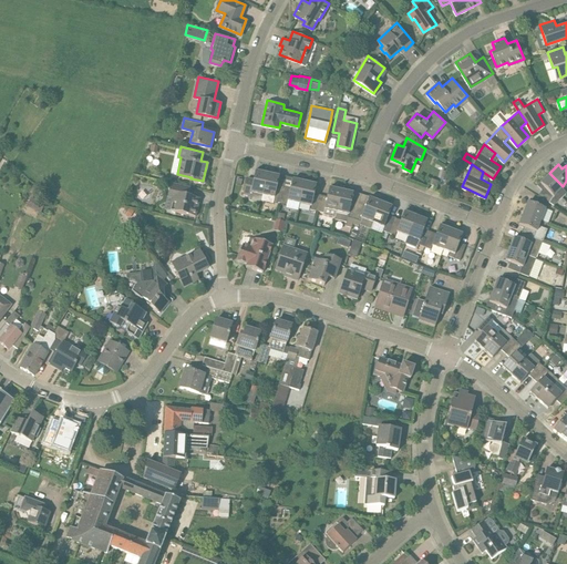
[(263,193),(267,172),(256,168),(254,177),(247,176),(243,192),(250,194),(250,190),(263,193)]
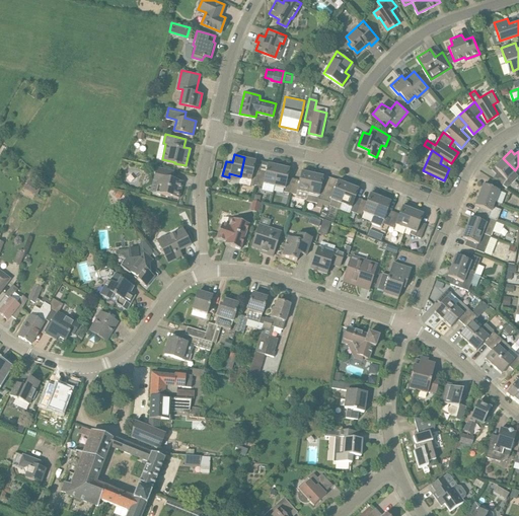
[(256,183),(260,169),(253,167),(255,159),(244,157),(240,176),(251,178),(250,182),(256,183)]
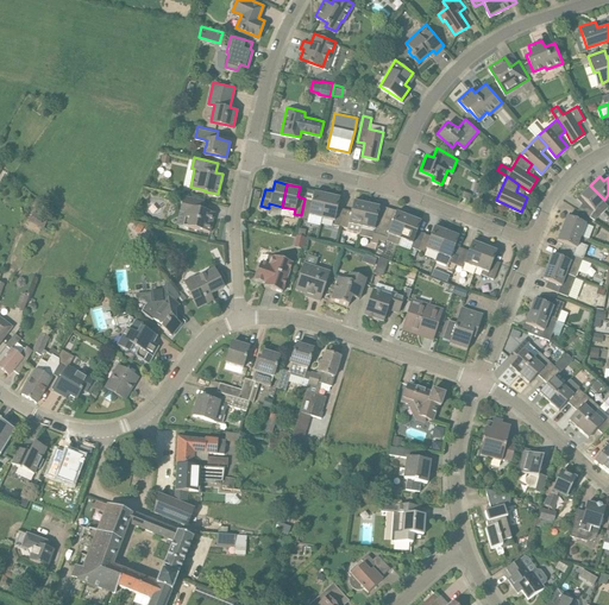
[(582,202),(578,207),(590,215),(594,209),(604,200),(590,186),(577,197),(582,202)]
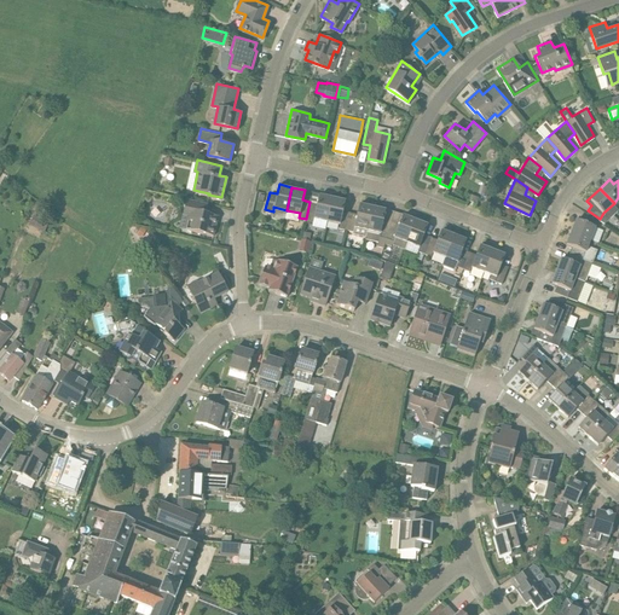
[(328,219),(333,196),(319,193),(317,203),(310,202),(306,219),(313,220),(314,216),(328,219)]
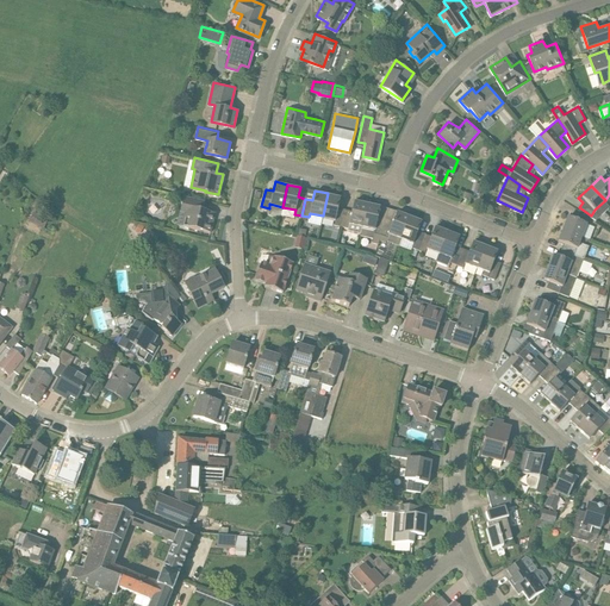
[(341,225),(346,207),(338,206),(341,197),(328,193),(323,216),(335,219),(334,223),(341,225)]
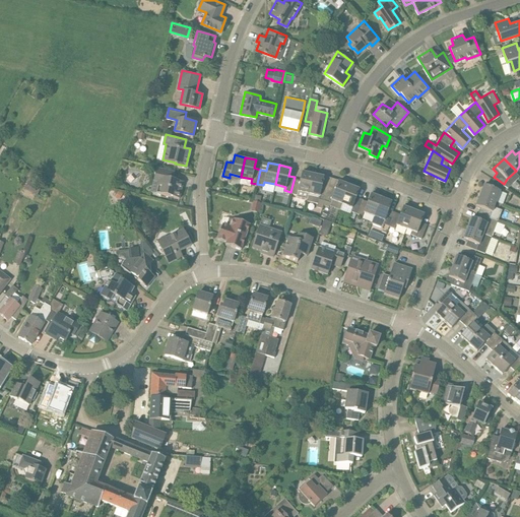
[(179,196),(183,180),(173,178),(175,170),(156,166),(153,179),(158,180),(156,191),(179,196)]
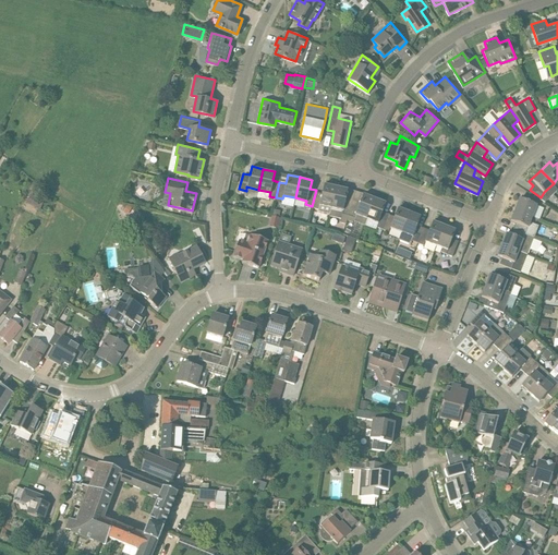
[(329,212),(336,185),(324,183),(322,192),(316,190),(312,206),(318,207),(318,209),(329,212)]
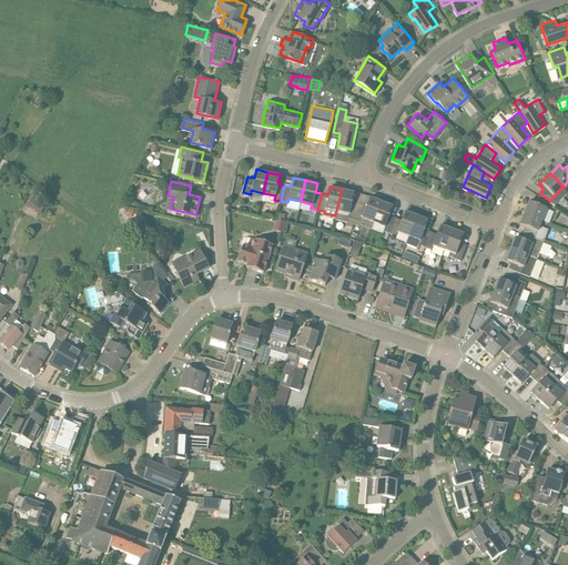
[(352,226),(353,223),(359,202),(352,201),(354,191),(342,189),(335,215),(335,219),(347,221),(346,225),(352,226)]
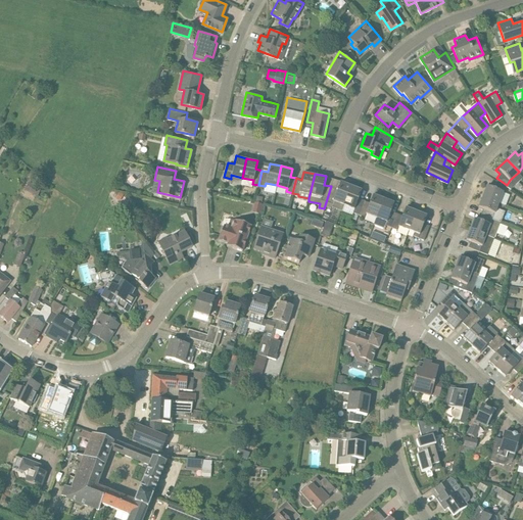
[(503,190),(507,185),(496,178),(491,186),(487,184),(483,195),(498,201),(503,190)]
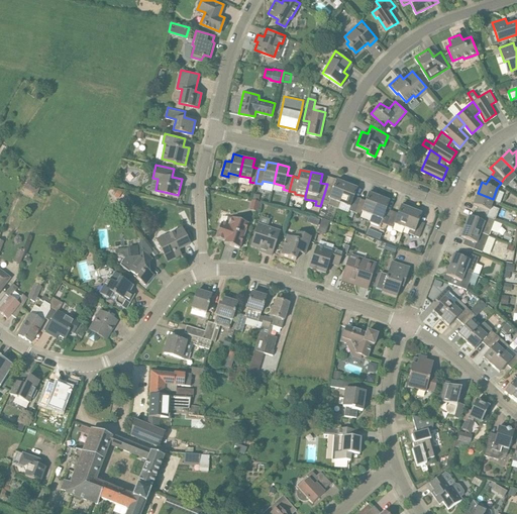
[(36,193),(40,184),(28,178),(23,187),(36,193)]
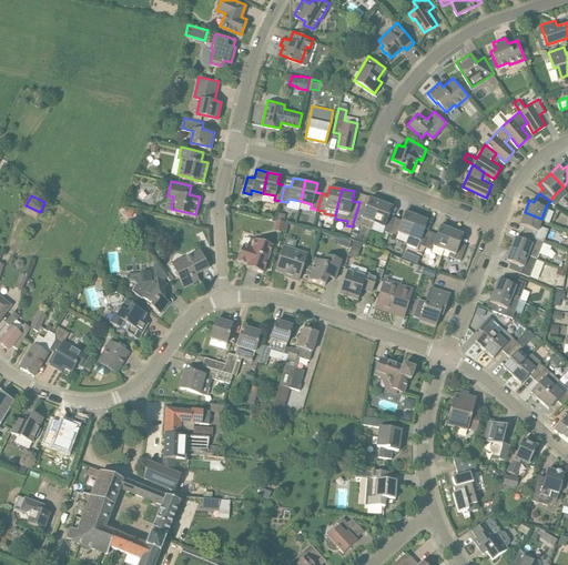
[(374,221),(381,201),(369,197),(366,204),(359,202),(353,223),(358,225),(359,223),(371,228),(374,221)]
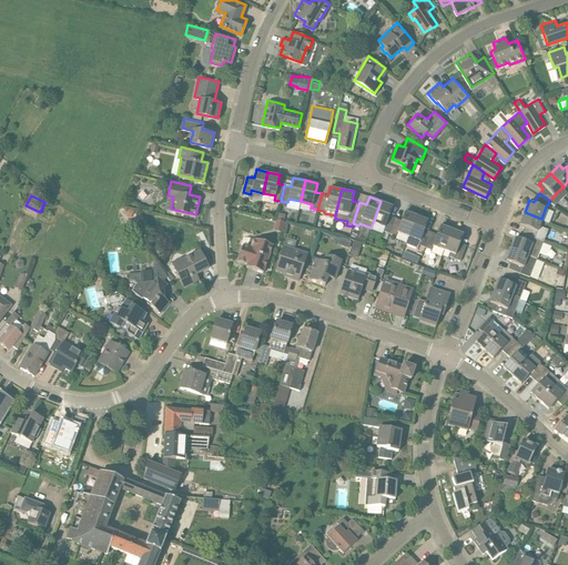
[(389,231),(395,217),(389,213),(393,205),(381,201),(374,221),(385,225),(383,229),(389,231)]
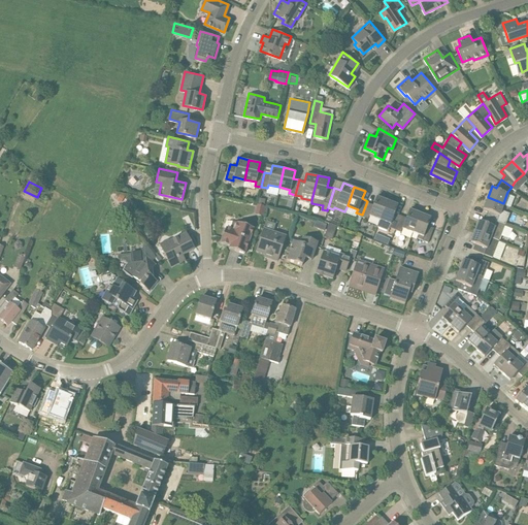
[(380,218),(387,199),(376,195),(373,203),(367,201),(362,215),(368,218),(369,214),(380,218)]
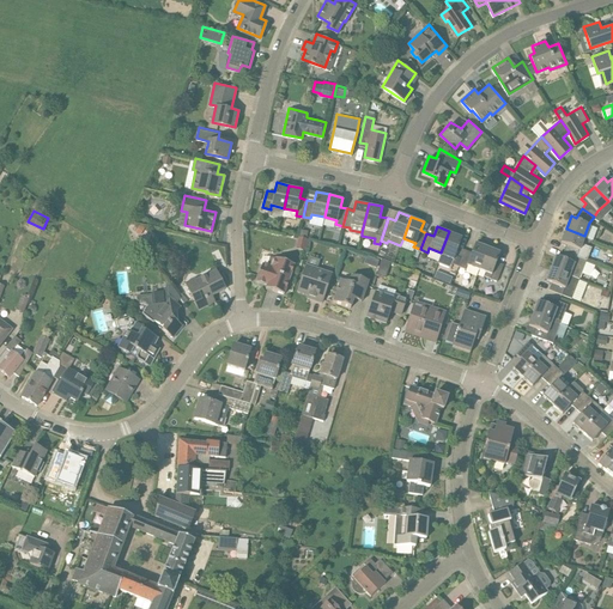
[(587,259),(592,245),(582,242),(584,236),(566,229),(562,241),(566,243),(564,249),(587,259)]
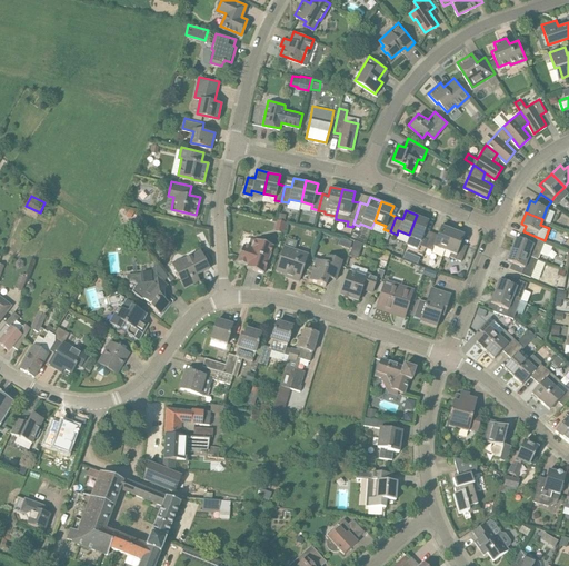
[(426,246),(431,230),(426,228),(429,219),(417,215),(409,235),(407,242),(418,247),(419,244),(426,246)]
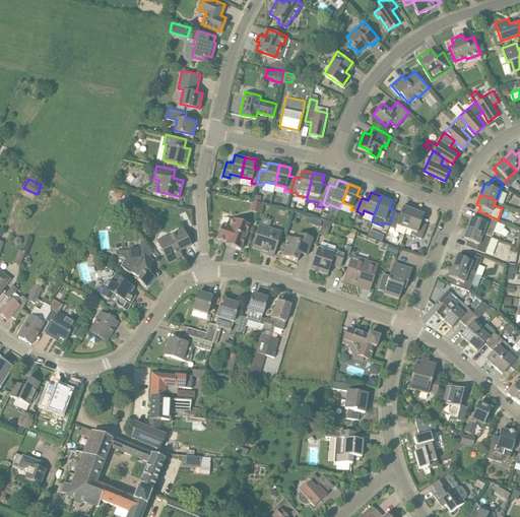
[(259,211),(262,201),(254,199),(251,209),(259,211)]
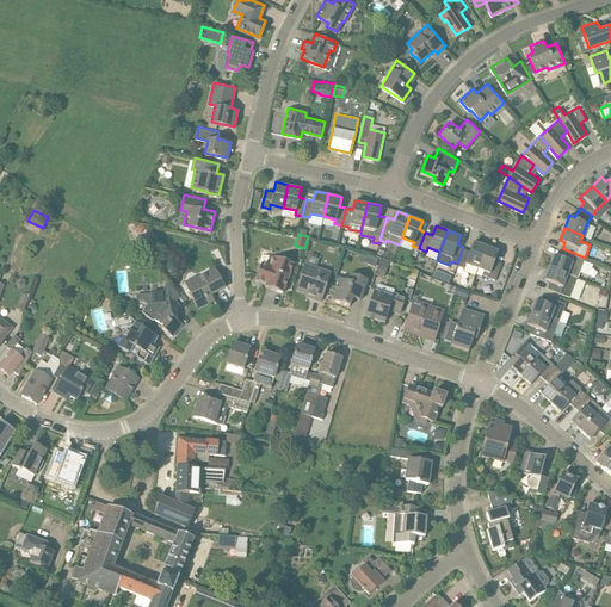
[(477,267),(486,246),(474,241),(470,249),(463,247),(457,264),(464,266),(466,262),(477,267)]
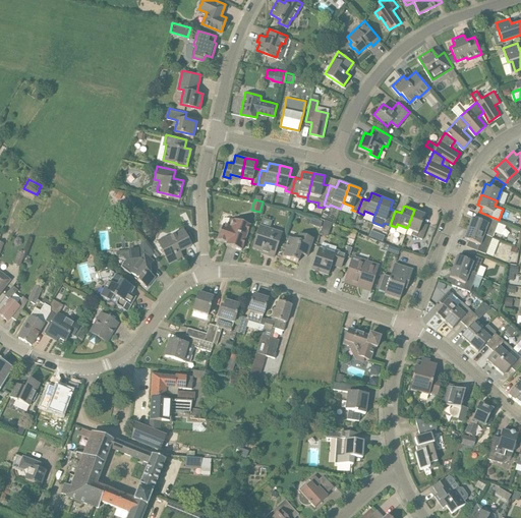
[(422,237),(427,224),(422,221),(425,214),(414,210),(407,228),(412,229),(410,233),(422,237)]
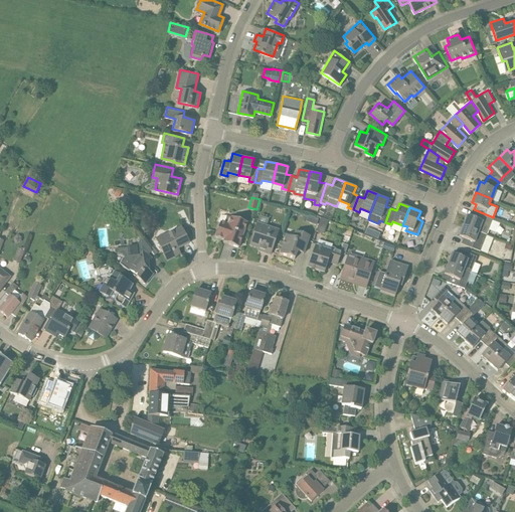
[(493,217),(474,209),(472,215),(467,213),(463,224),(487,233),(493,217)]
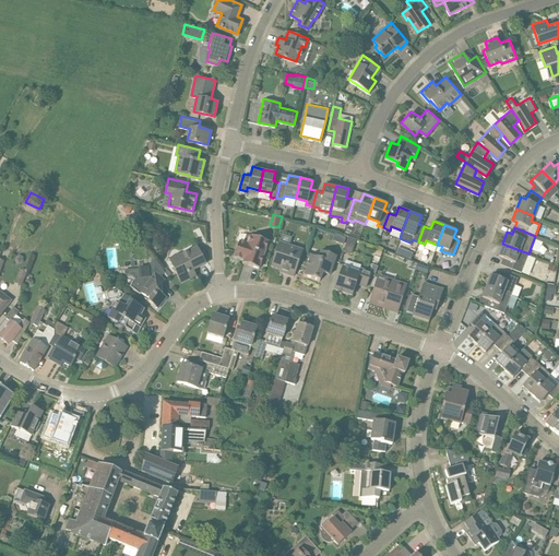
[(294,274),(302,248),(289,244),(292,236),(282,233),(272,264),(286,269),(285,271),(294,274)]
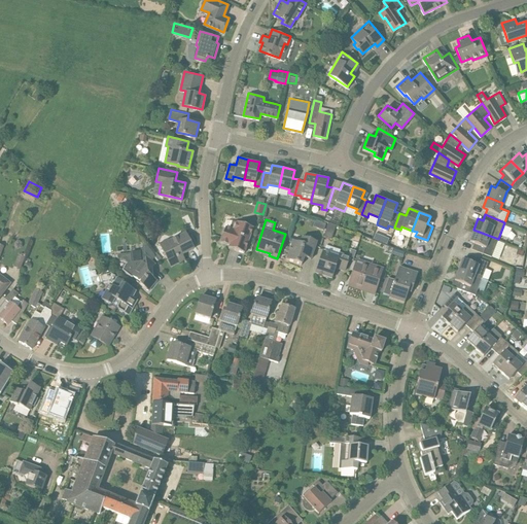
[(244,251),(253,225),(238,220),(235,229),(225,225),(220,240),(230,243),(229,246),(244,251)]
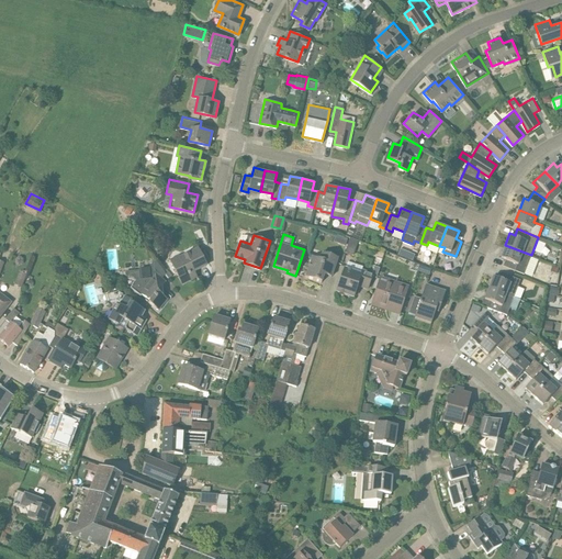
[(353,253),(358,239),(350,237),(346,250),(353,253)]
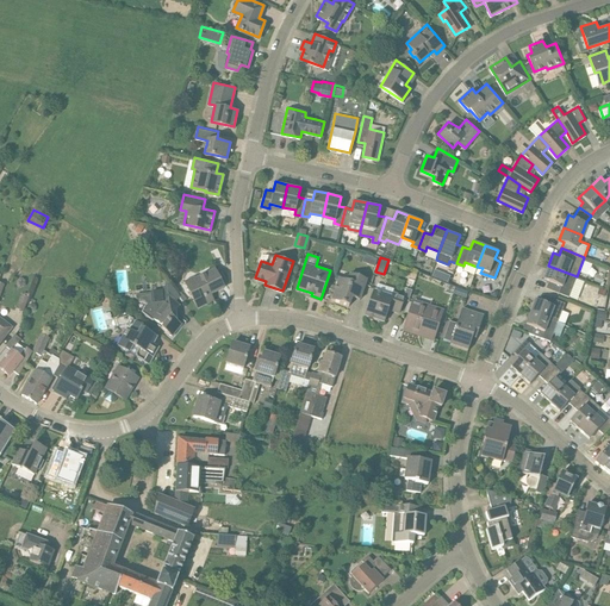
[(568,295),(577,276),(548,266),(543,277),(548,280),(546,286),(568,295)]
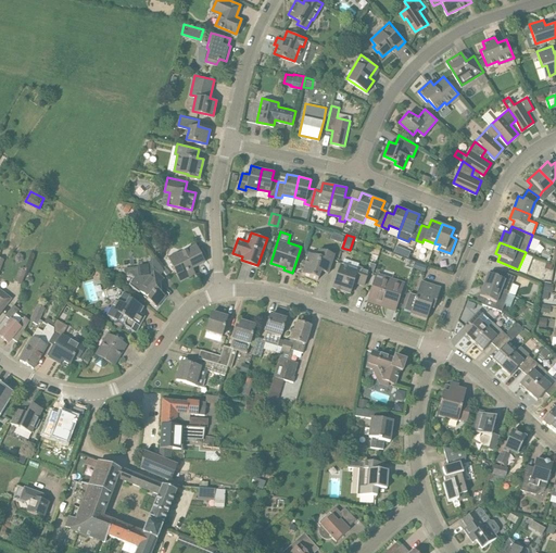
[(180,279),(191,274),(188,268),(204,261),(196,244),(177,253),(179,256),(171,260),(180,279)]
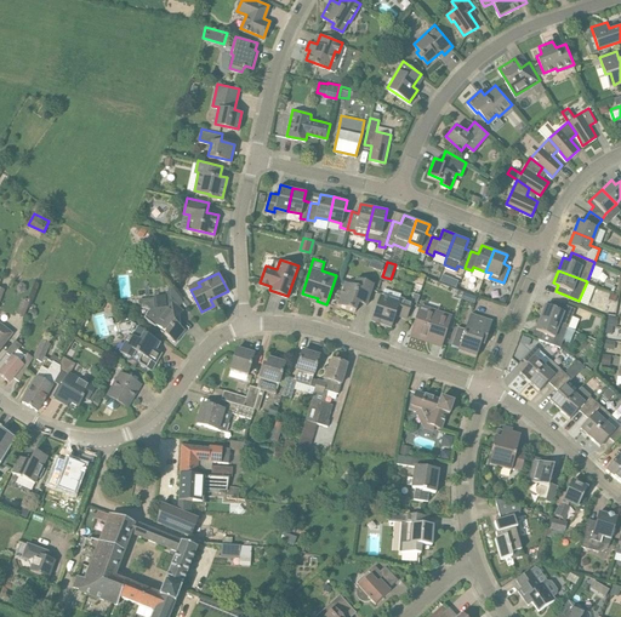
[(366,303),(374,283),(357,276),(354,285),(345,281),(337,303),(355,309),(358,301),(366,303)]
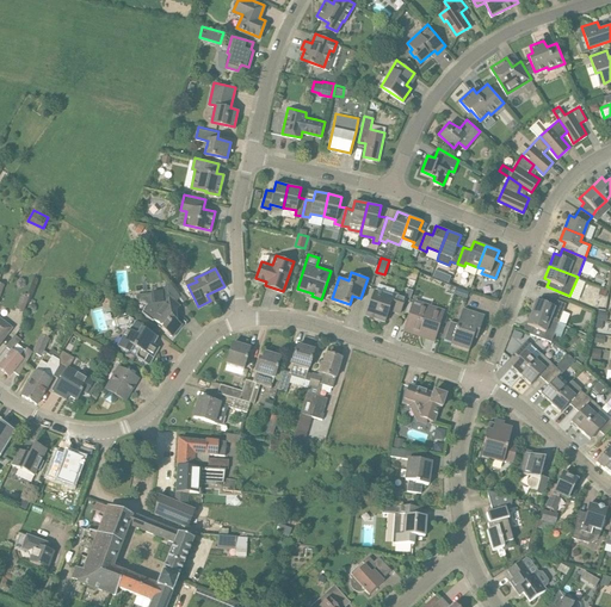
[(177,319),(176,309),(179,304),(176,301),(179,296),(168,280),(160,290),(136,293),(148,303),(141,311),(153,320),(154,317),(160,321),(158,323),(172,334),(181,322),(177,319)]
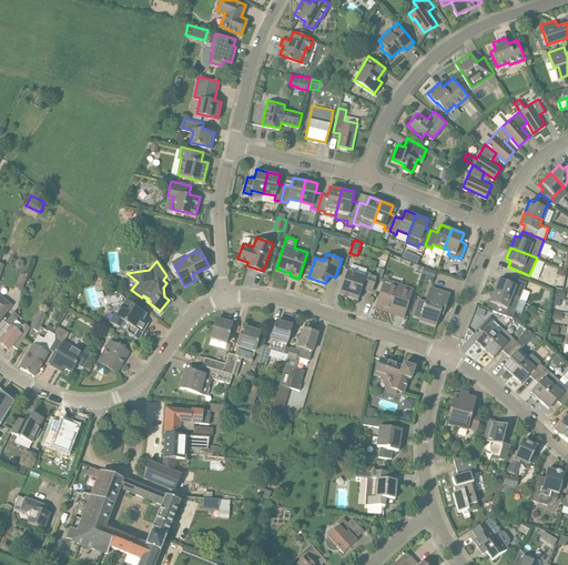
[(364,275),(348,270),(341,293),(357,299),(362,286),(372,290),(376,275),(365,271),(364,275)]
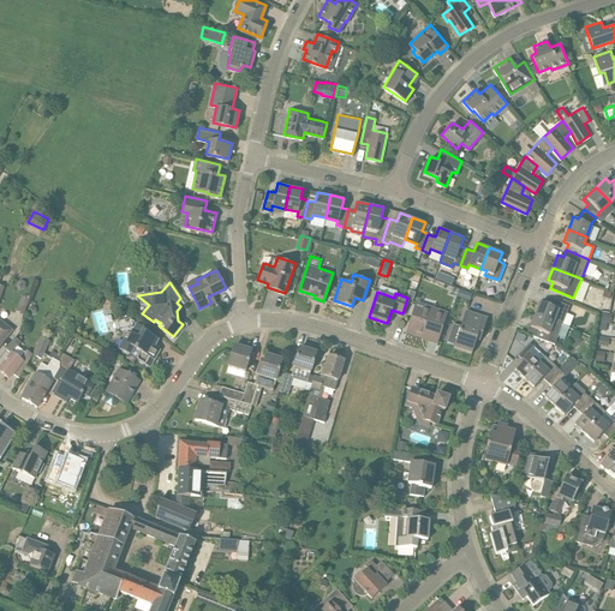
[(24,311),(29,298),(21,294),(16,307),(24,311)]
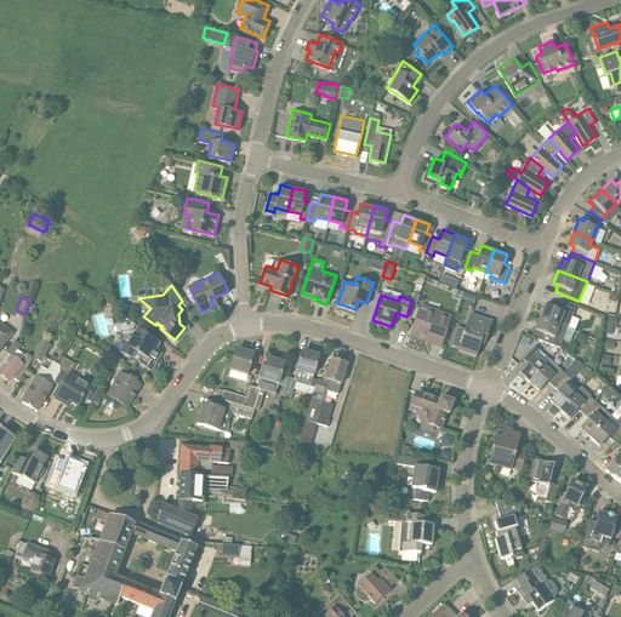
[(575,307),(567,303),(553,298),(551,306),(545,303),(540,315),(568,326),(575,307)]
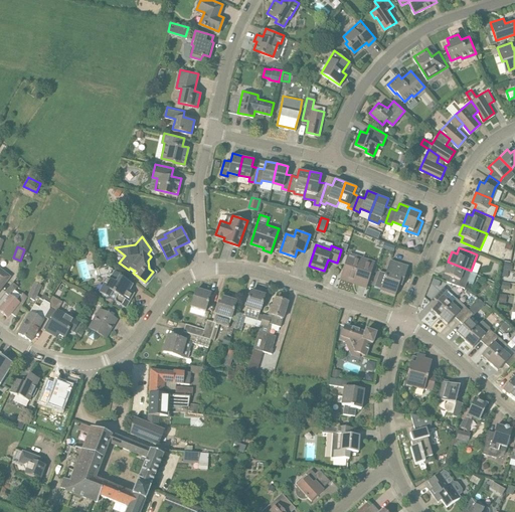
[(366,285),(373,262),(349,253),(341,276),(366,285)]
